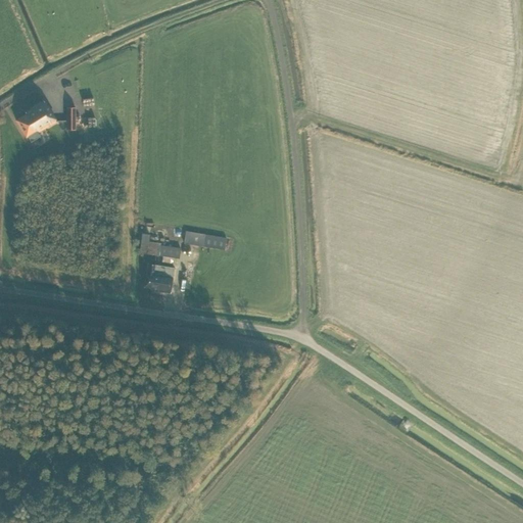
[(15,121),(26,138),(28,137),(31,142),(35,139),(34,137),(57,122),(44,101),(26,113),(26,114),(15,121)]
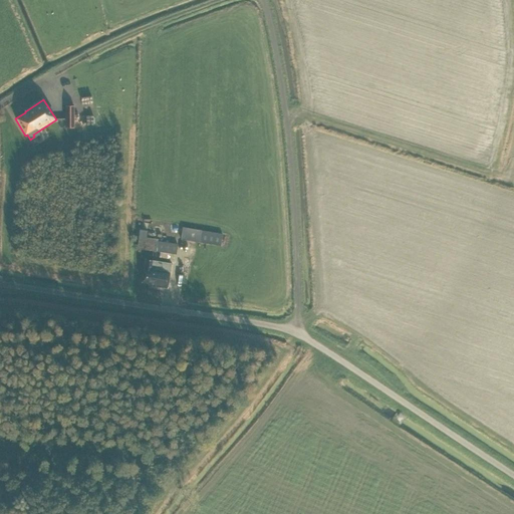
[(65,106),(65,129),(73,129),(73,106),(65,106)]
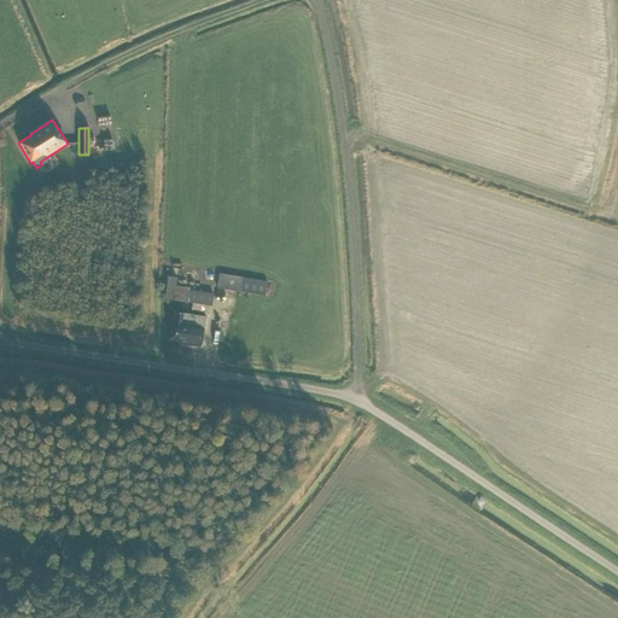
[(217,289),(264,296),(267,283),(219,274),(217,289)]
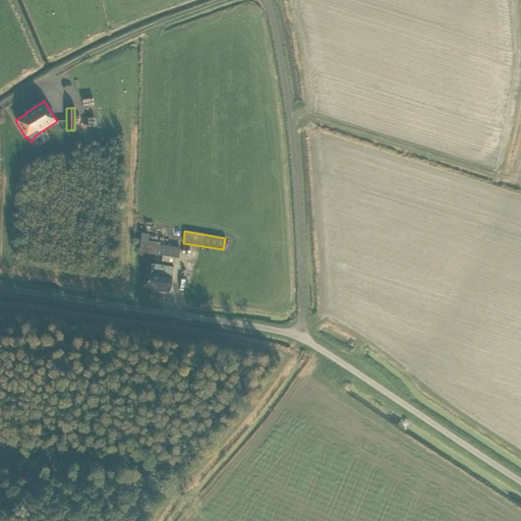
[(160,245),(160,243),(149,241),(147,253),(178,258),(180,248),(160,245)]
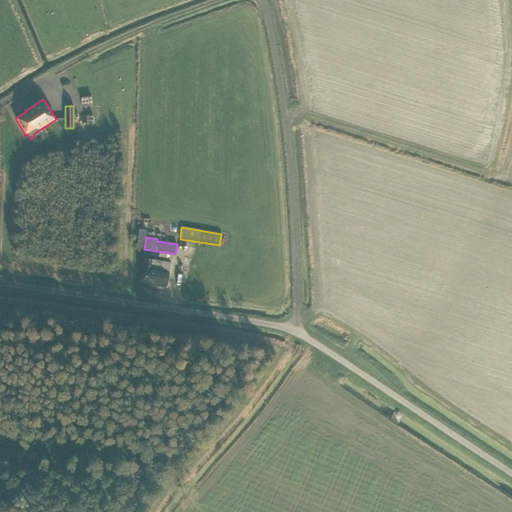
[(187,248),(187,256),(204,258),(205,250),(187,248)]
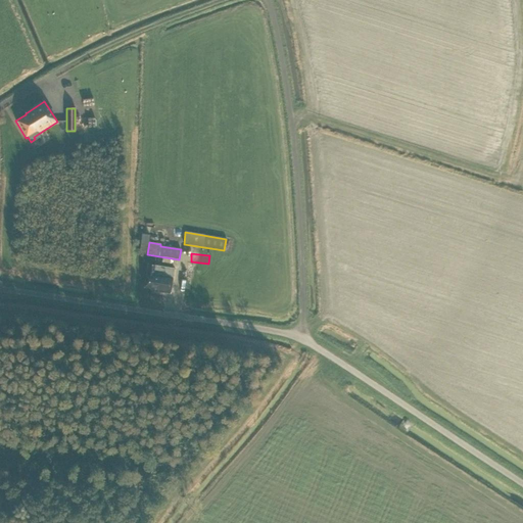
[(154,291),(170,293),(173,277),(159,275),(160,267),(148,265),(144,287),(155,289),(154,291)]
